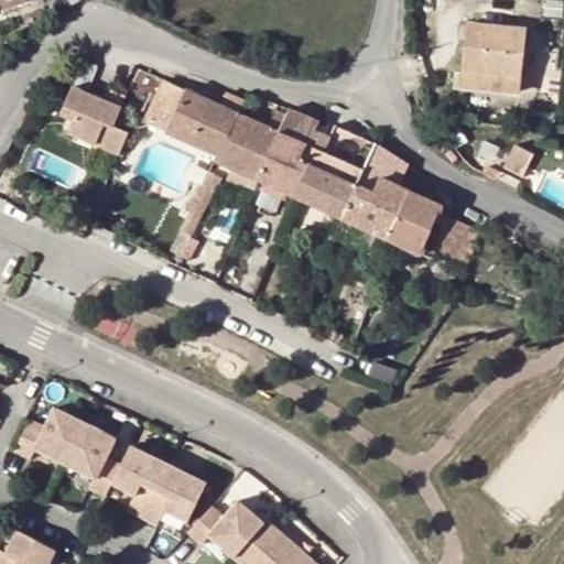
[(0,0),(0,4),(2,14),(47,2),(46,0),(0,0)]
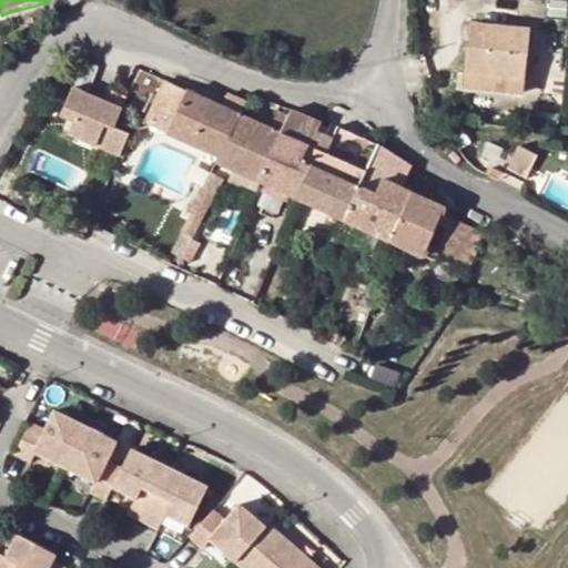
[(530,30),(470,23),(465,85),(524,92),(530,30)]
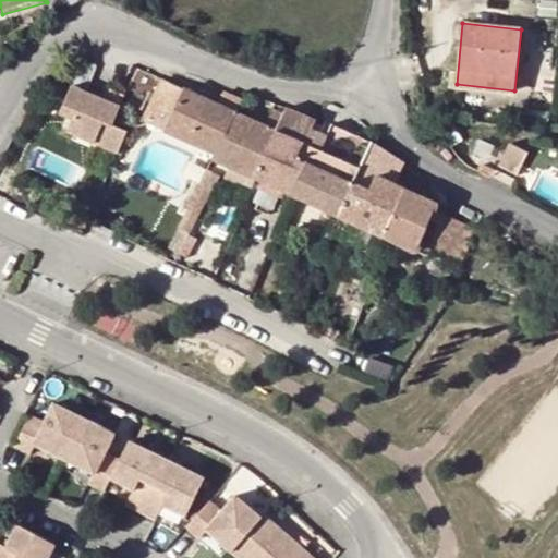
[(143,118),(214,153),(233,112),(240,100),(222,92),(217,104),(159,79),(143,118)]
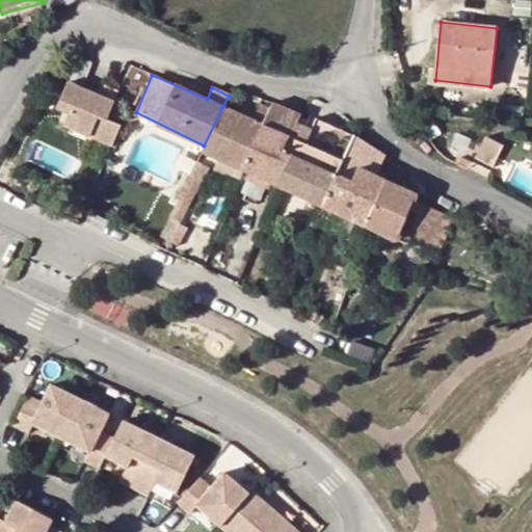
[(111,147),(121,125),(105,118),(112,104),(98,97),(96,96),(80,88),(69,83),(57,109),(70,113),(64,127),(111,147)]
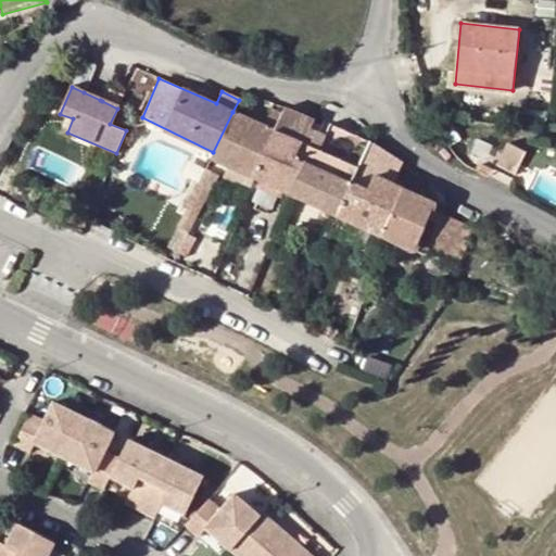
[(102,101),(117,109),(122,99),(106,91),(102,101)]
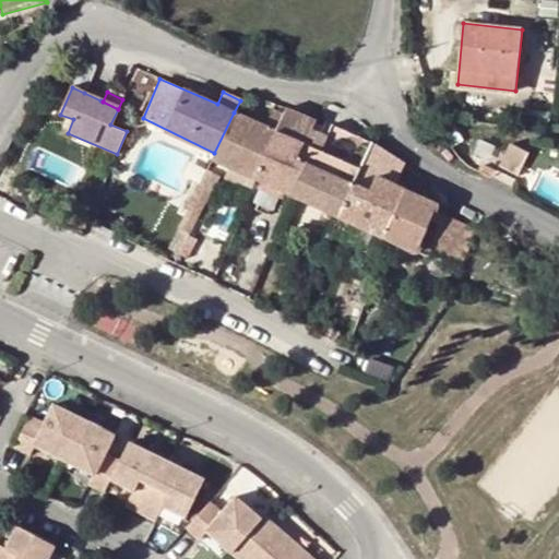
[(285,110),(276,130),(256,178),(262,182),(286,192),(290,195),(314,141),(319,132),(310,129),(313,122),(285,110)]
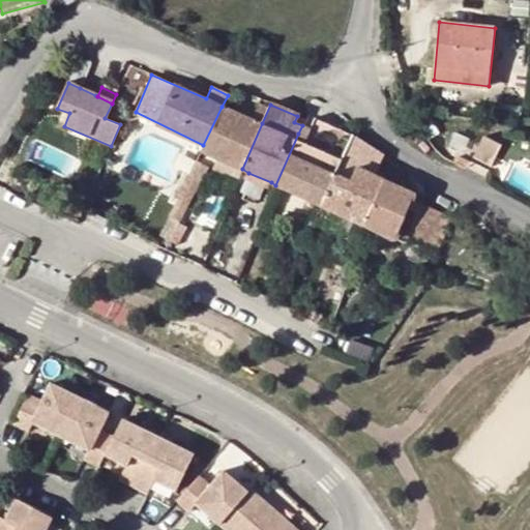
[(262,123),(222,107),(203,145),(201,150),(218,158),(242,169),(262,123)]
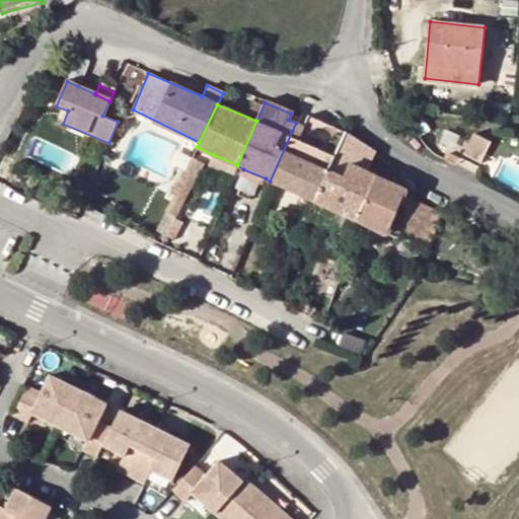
[(308,115),(299,134),(292,131),(270,181),(314,202),(325,172),(345,132),(308,115)]
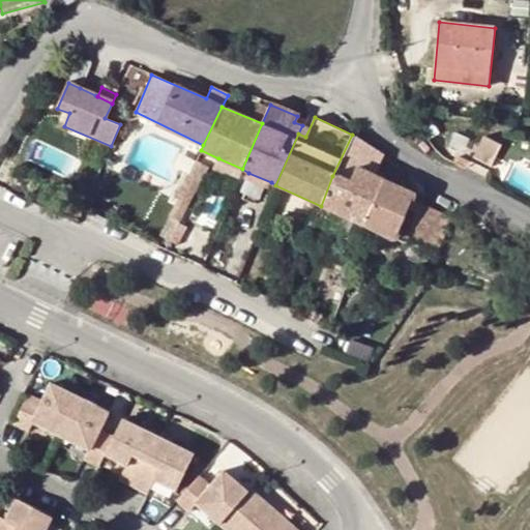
[(364,226),(382,180),(370,173),(381,151),(361,140),(352,135),(332,176),(321,206),(364,226)]
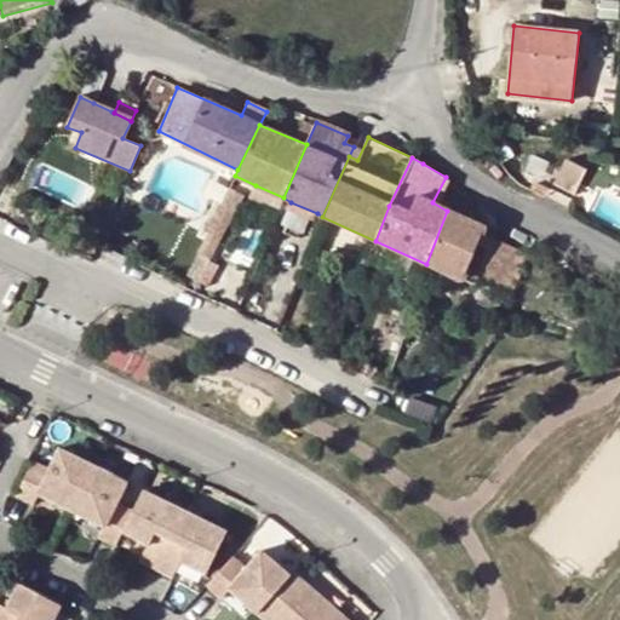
[(596,174),(574,161),(562,183),(584,195),(596,174)]
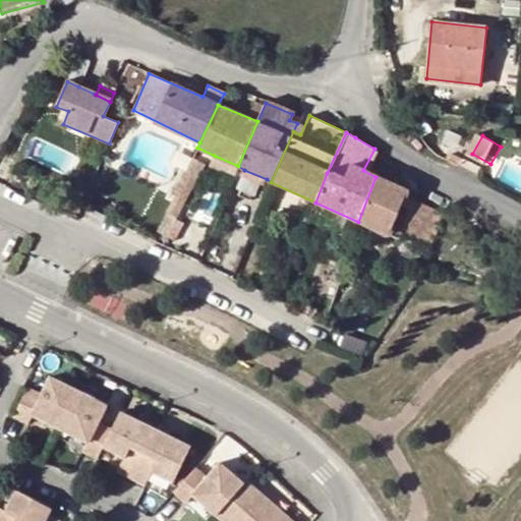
[(234,177),(238,166),(215,156),(211,166),(234,177)]
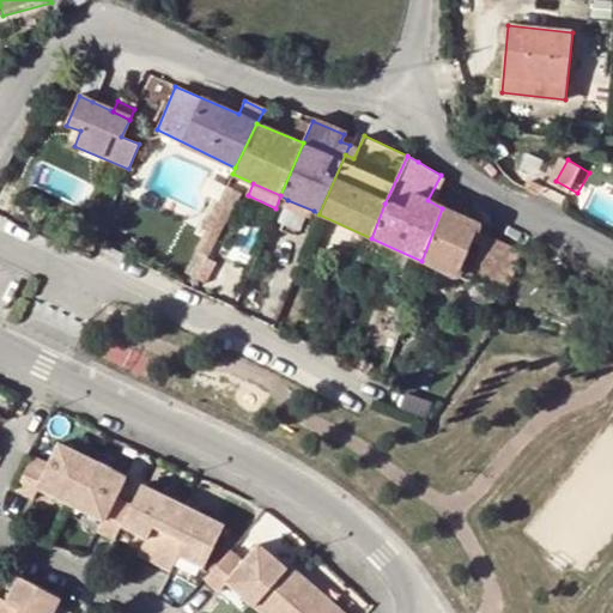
[(226,187),(222,196),(235,202),(240,194),(226,187)]
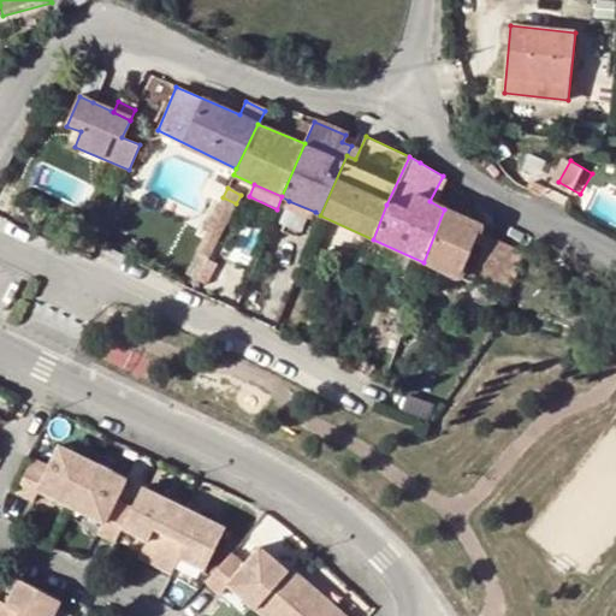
[(236,203),(223,197),(219,205),(232,212),(236,203)]
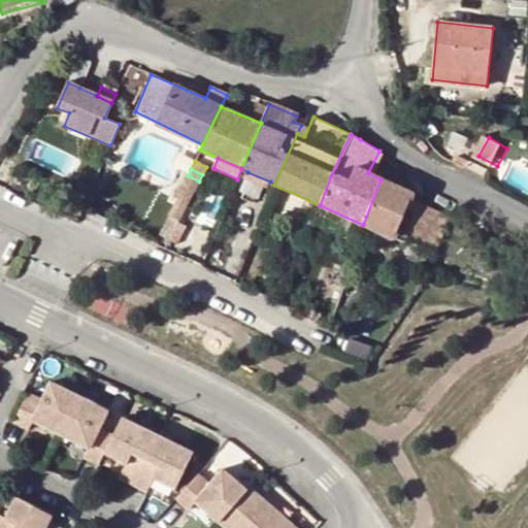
[(248,172),(240,191),(257,198),(262,187),(268,189),(270,182),(248,172)]
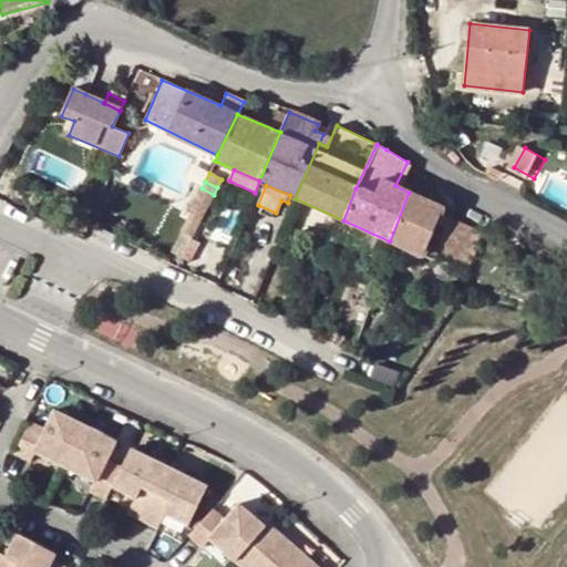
[(199,187),(191,207),(204,214),(214,195),(202,188),(199,187)]
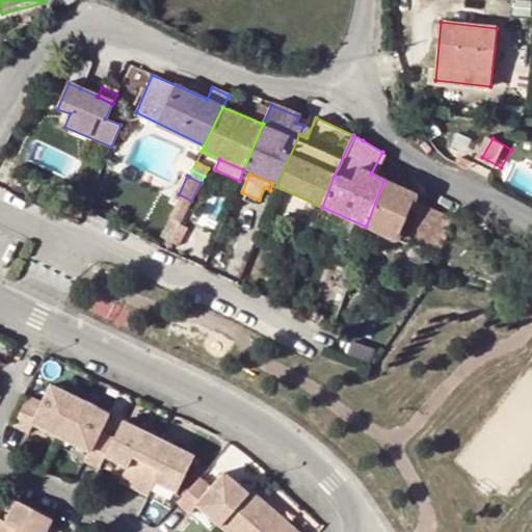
[(415,195),(383,181),(366,227),(407,246),(410,239),(439,251),(452,220),(413,202),(415,195)]
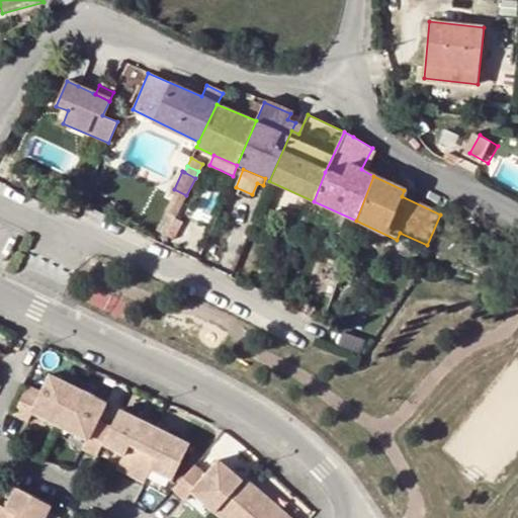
[(180,220),(176,218),(167,236),(171,239),(180,220)]
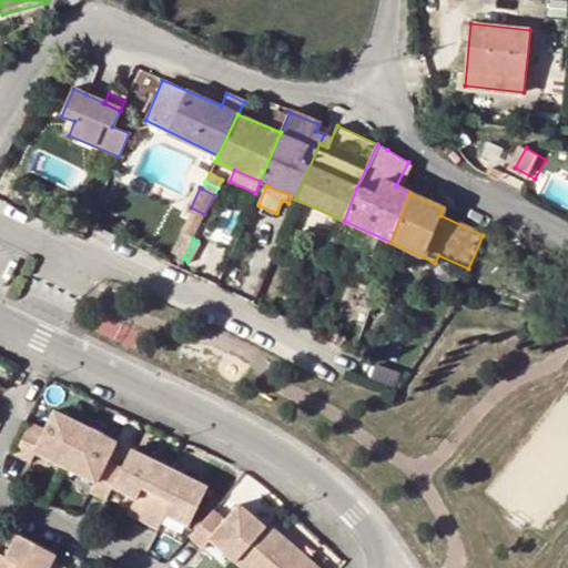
[(0,277),(8,282),(18,265),(10,261),(0,277)]
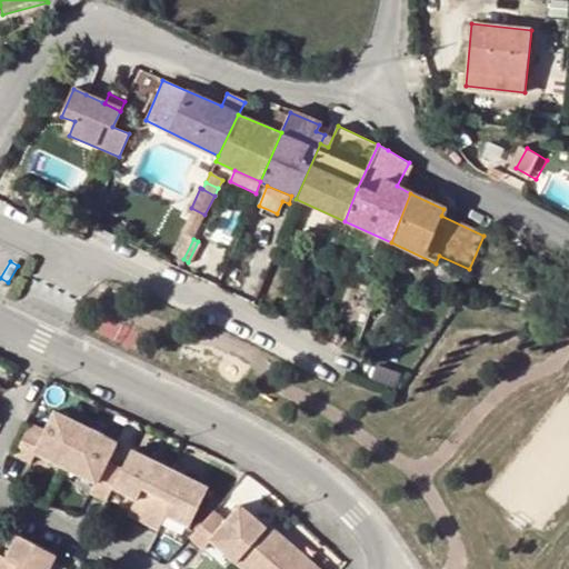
[(106,497),(111,487),(120,467),(105,459),(115,440),(53,409),(43,428),(29,420),(13,451),(30,458),(35,449),(93,479),(89,489),(106,497)]
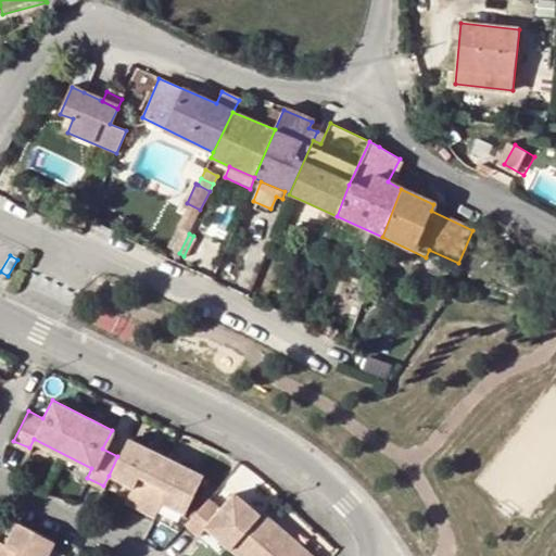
[(127,438),(117,456),(109,476),(129,488),(123,501),(153,517),(160,504),(181,515),(201,476),(127,438)]
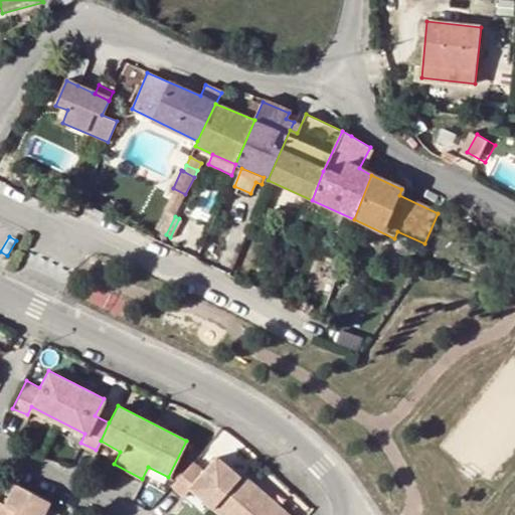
[(191,462),(169,485),(182,496),(189,487),(219,514),(286,514),(242,475),(239,477),(216,456),(202,472),(191,462)]
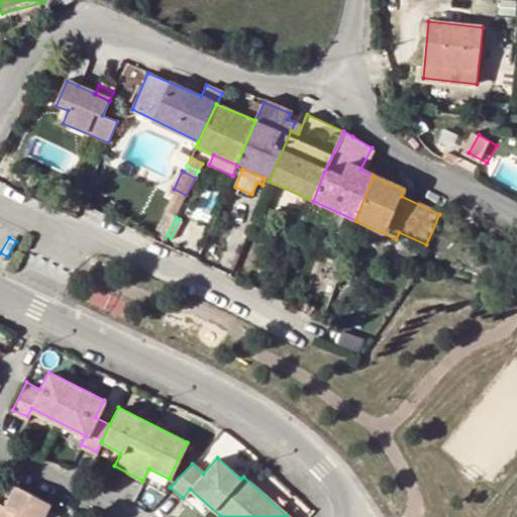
[(0,516),(38,516),(47,501),(12,482),(2,502),(0,501),(0,516)]
